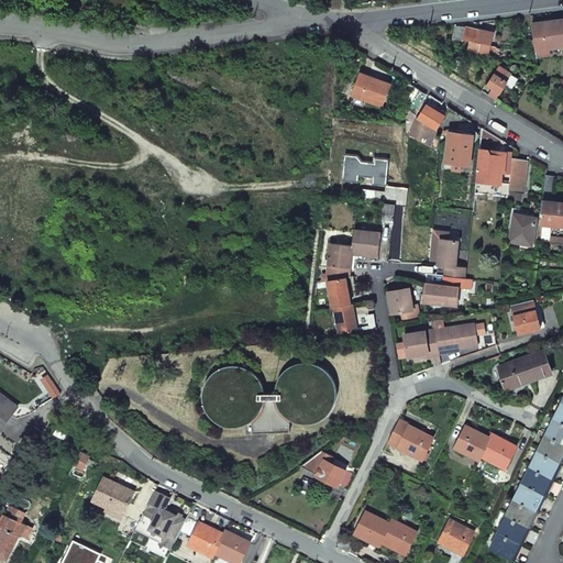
[(562,20),(550,22),(532,25),(537,54),(550,52),(549,44),(560,43),(561,46),(562,45),(562,20)]
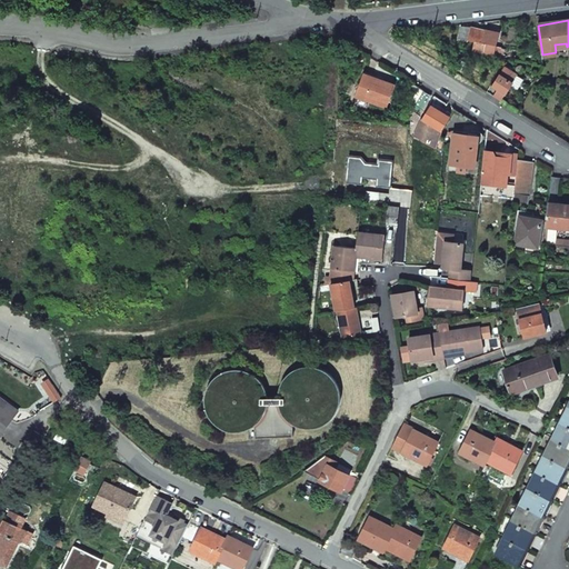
[(487,32),(471,28),(468,40),(476,42),(473,52),(490,57),(491,55),(498,57),(501,50),(493,48),(493,47),(487,45),(488,41),(489,37),(485,36),(487,32)]
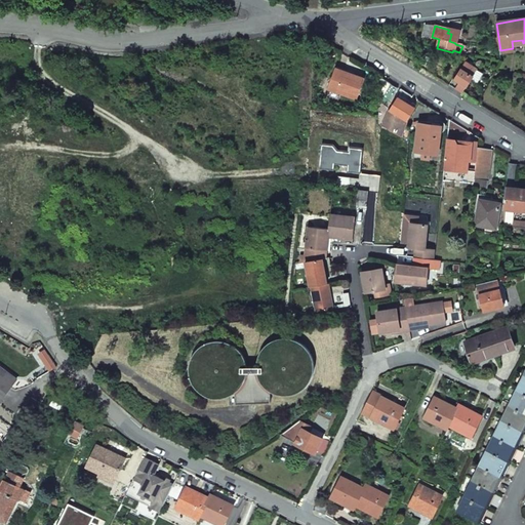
[(477,70),(466,63),(454,79),(460,83),(457,87),(463,90),(467,86),(470,81),(477,70)]
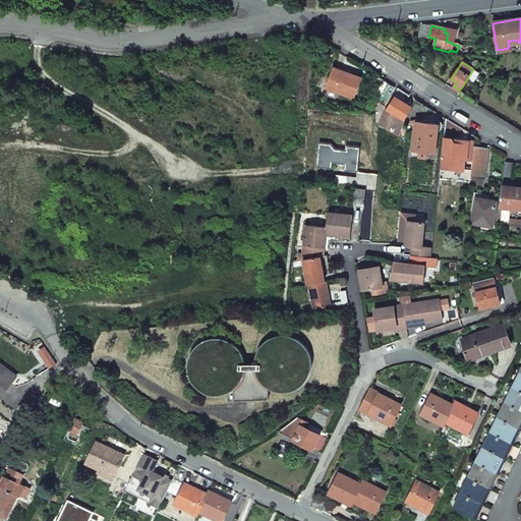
[(333,68),(325,89),(354,99),(361,78),(347,73),(333,68)]
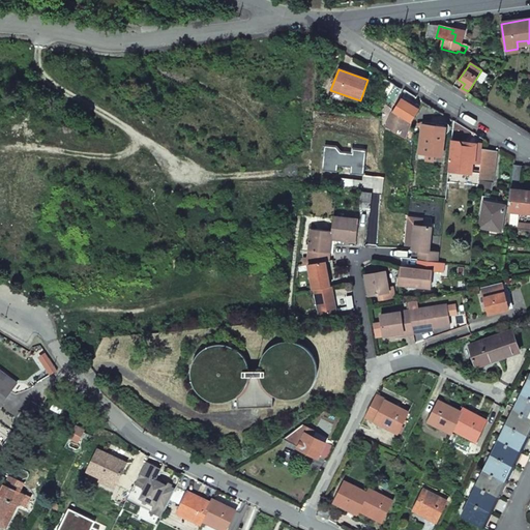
[(487,74),(481,70),(474,82),(479,85),(487,74)]
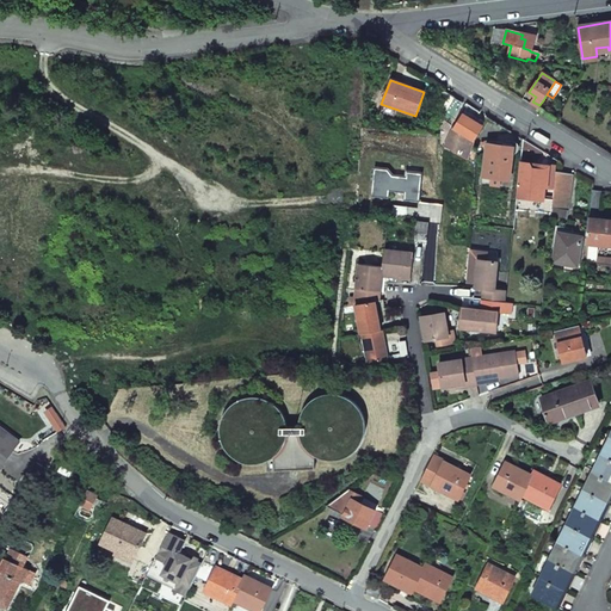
[(454,115),(462,100),(454,96),(445,109),(454,115)]
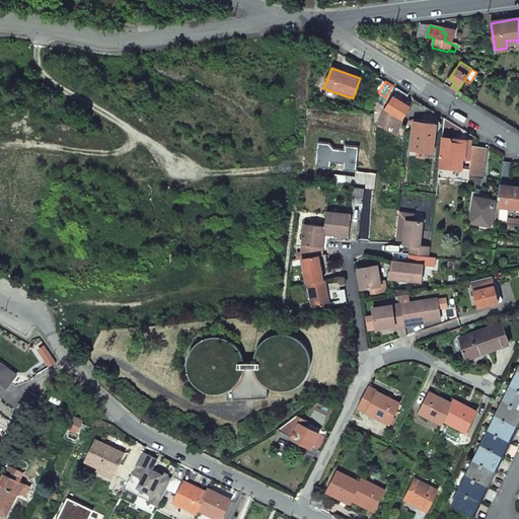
[(394,93),(403,98),(406,94),(394,87),(391,91),(394,93)]
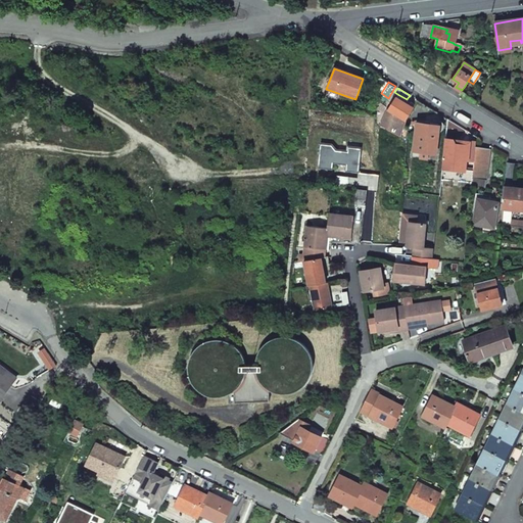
[(407,99),(397,94),(395,97),(413,107),(414,104),(407,99)]
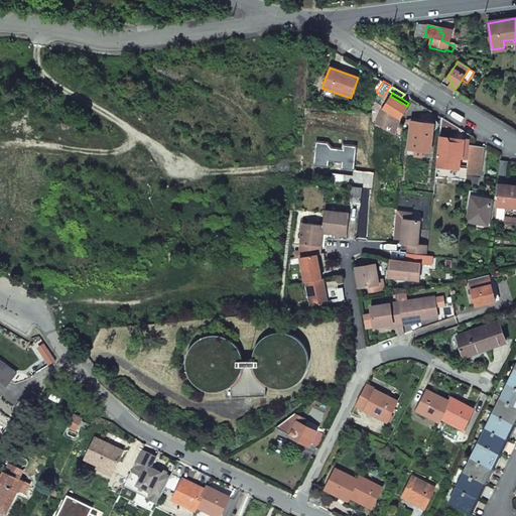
[(386,102),(383,107),(388,110),(400,118),(407,106),(390,96),(386,102)]
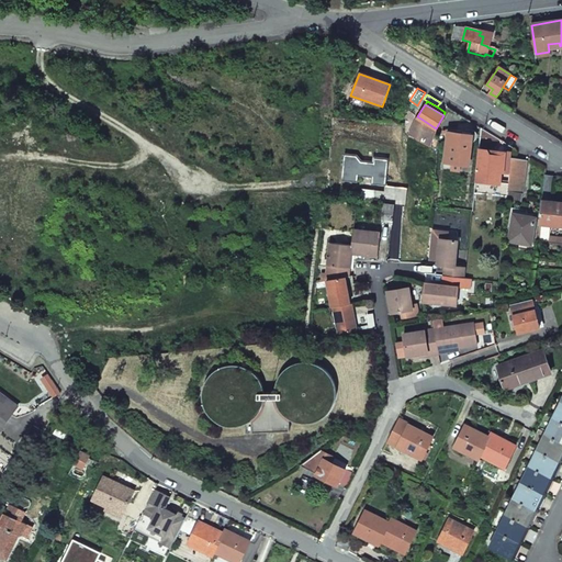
[(415,121),(409,133),(430,145),(436,133),(436,128),(423,120),(422,124),(415,121)]
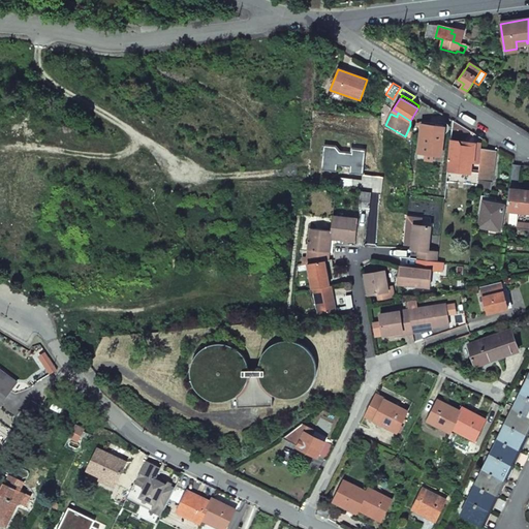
[(434,124),(423,123),(418,152),(441,155),(445,126),(434,124)]
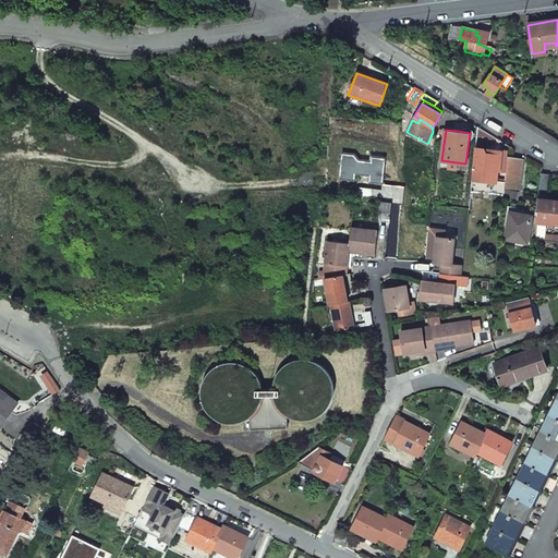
[(501,171),(502,150),(500,149),(475,148),(475,149),(486,150),(486,153),(499,154),(498,170),(501,171)]
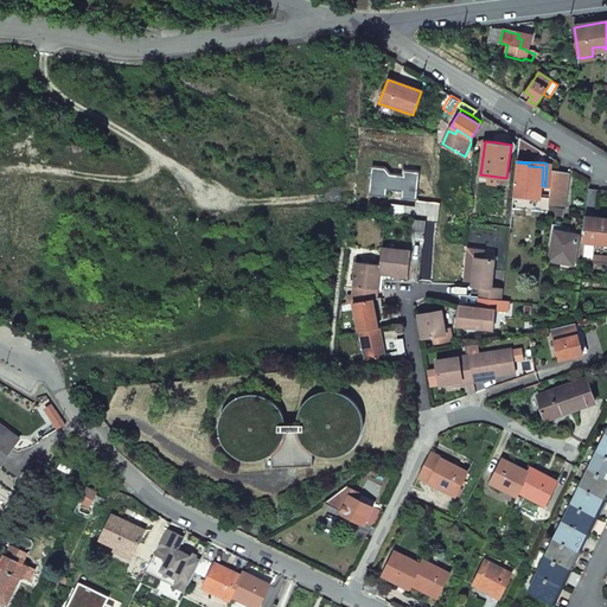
[(517,163),(515,196),(541,198),(542,191),(542,185),(543,167),(529,166),(529,164),(517,163)]
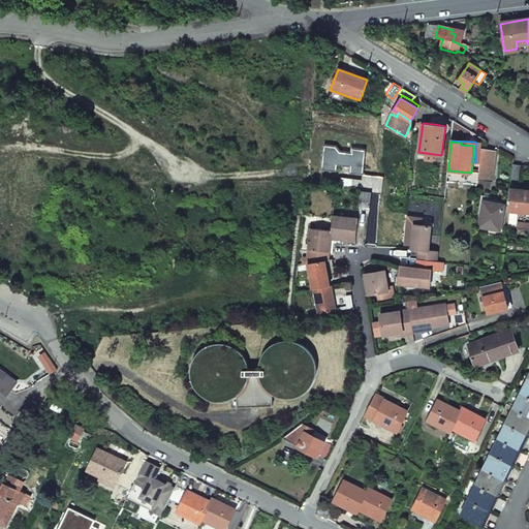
[(336,147),(325,146),(322,169),(336,170),(337,164),(351,165),(350,175),(364,176),(365,150),(353,149),(353,154),(340,153),(336,147)]
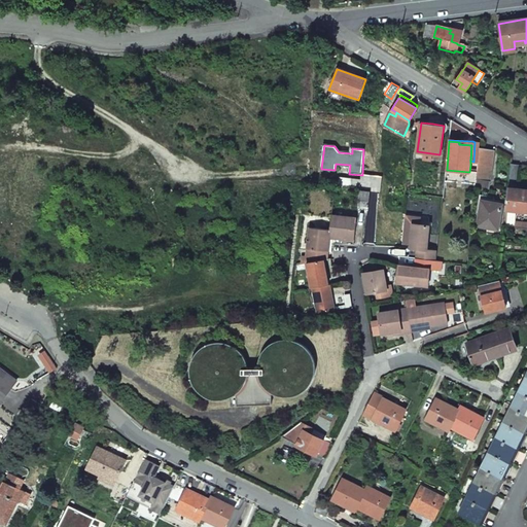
[(489,182),(493,149),(487,148),(480,148),(478,172),(477,181),(477,184),(476,188),(488,189),(489,182)]
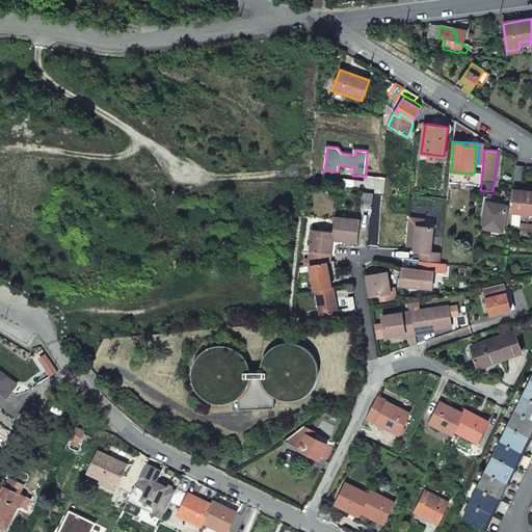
[(520,165),(515,165),(513,189),(522,190),(524,165),(520,165)]
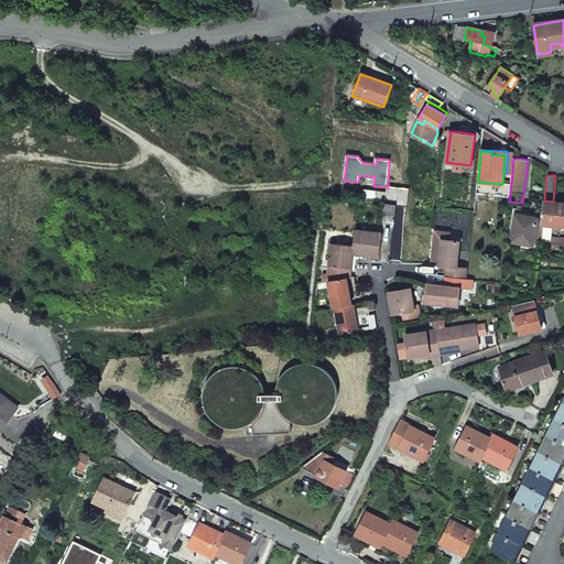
[(477,194),(510,197),(510,194),(511,184),(502,184),(478,182),(477,194)]
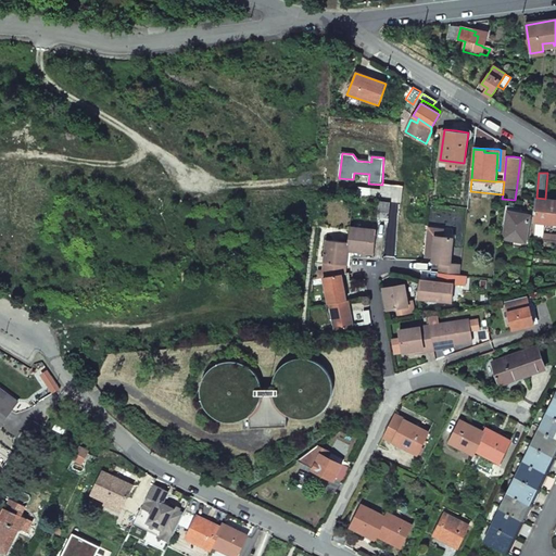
[(555,199),(545,199),(536,198),(534,222),(543,222),(555,223),(555,199)]
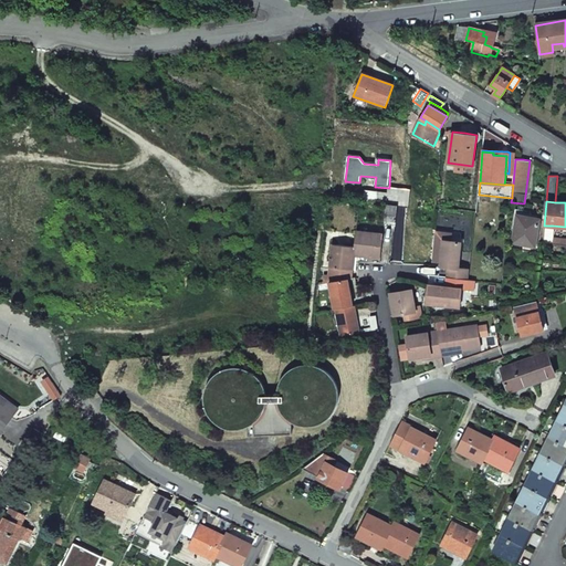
[(386,208),(384,224),(395,227),(397,209),(386,208)]
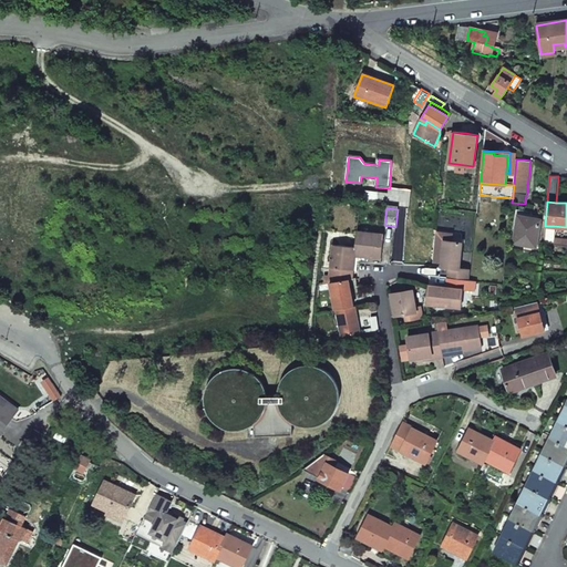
[(542,219),(519,216),(514,244),(536,247),(542,219)]
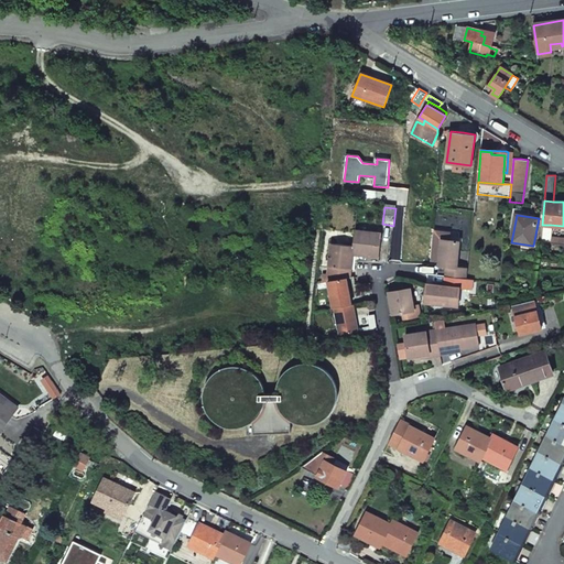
[(550,237),(551,225),(542,225),(541,236),(540,243),(549,245),(550,237)]
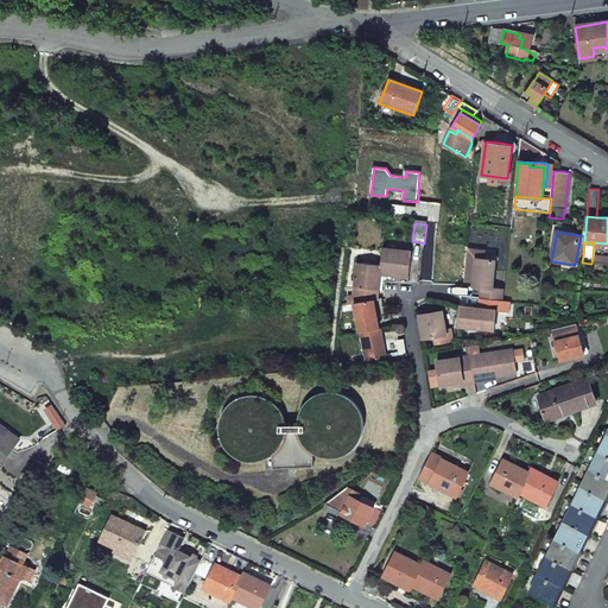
[(381,267),(380,277),(409,279),(411,254),(384,251),(381,267)]
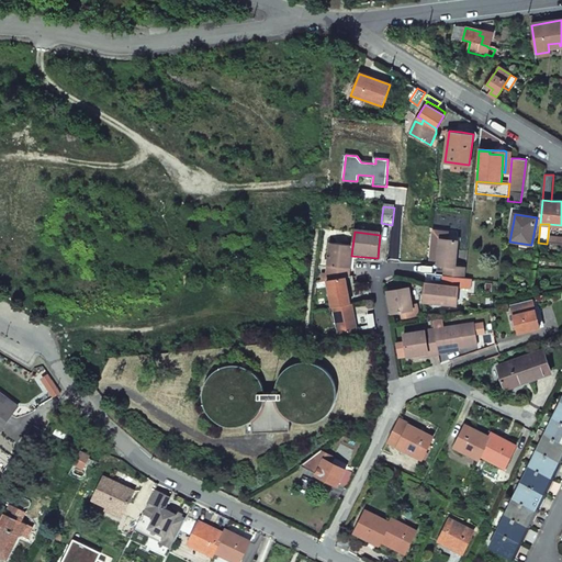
[(433,232),(430,261),(438,262),(440,239),(449,239),(449,233),(433,232)]
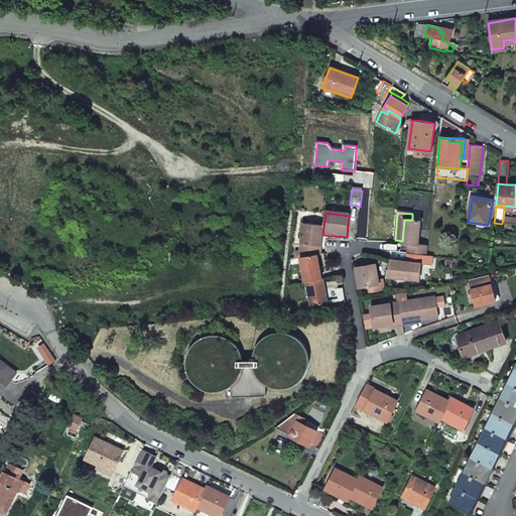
[(515,218),(503,217),(502,224),(515,225),(515,218)]
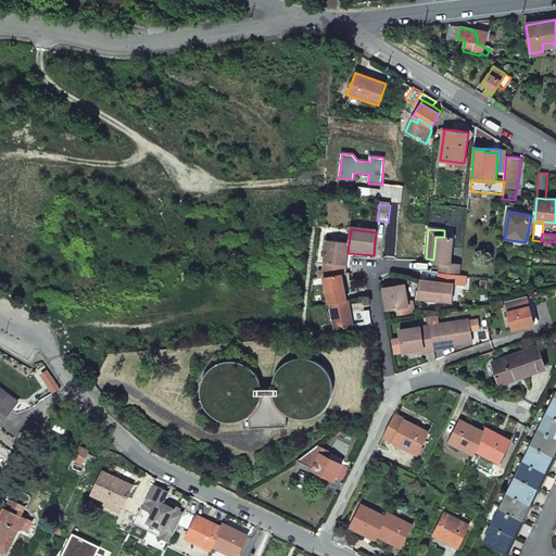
[(433,260),(433,263),(441,263),(450,264),(453,238),(444,237),(436,237),(433,260)]
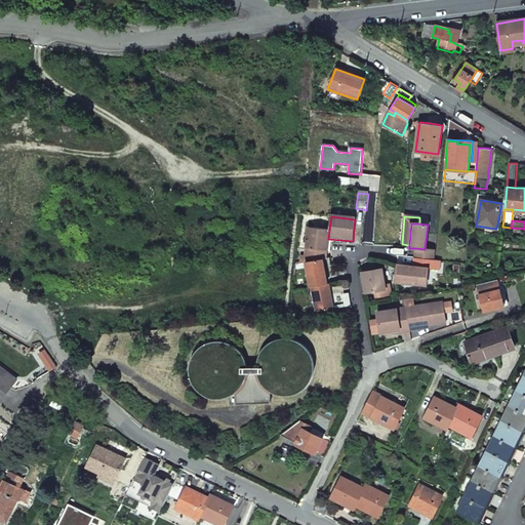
[(309,230),(307,251),(327,253),(328,239),(329,231),(309,230)]
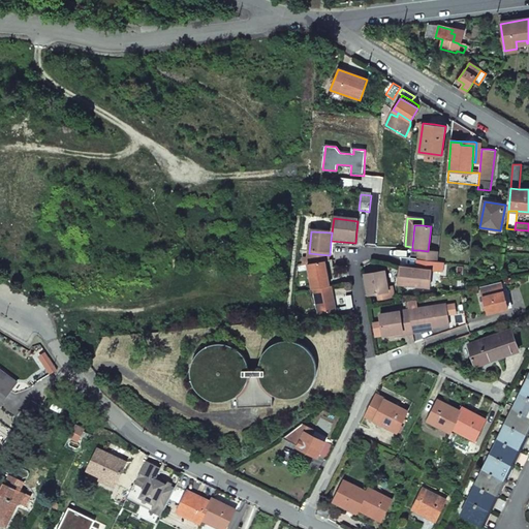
[(419,250),(418,259),(438,261),(439,252),(428,251),(419,250)]
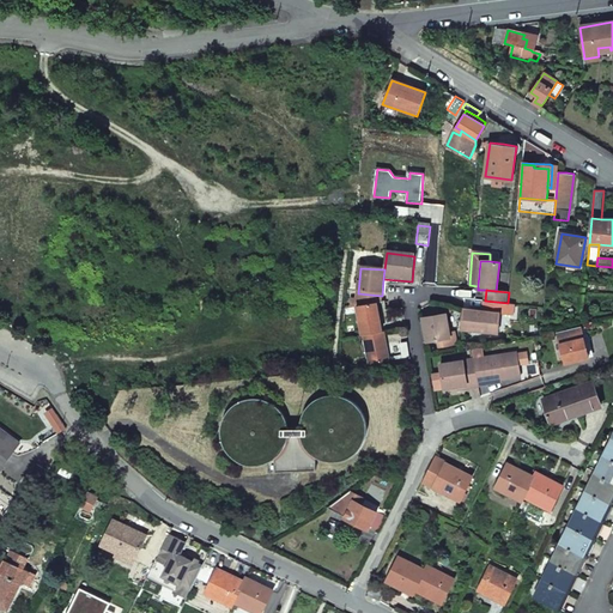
[(382,296),(358,293),(357,308),(358,308),(378,304),(382,303),(382,296)]
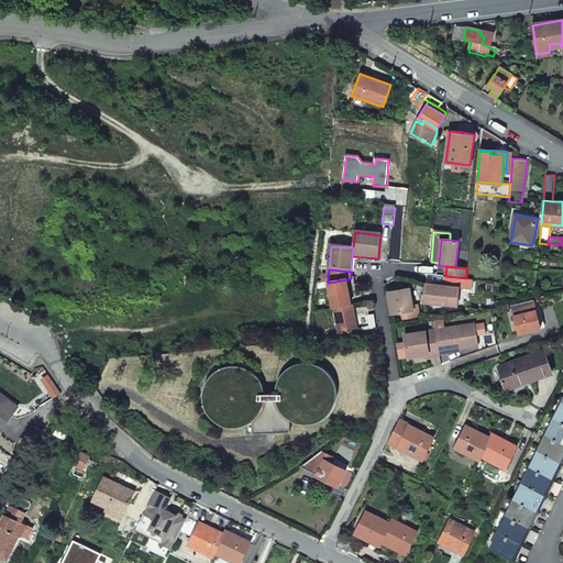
[(466,278),(446,276),(444,276),(443,286),(451,287),(463,288),(466,289),(467,278),(466,278)]
